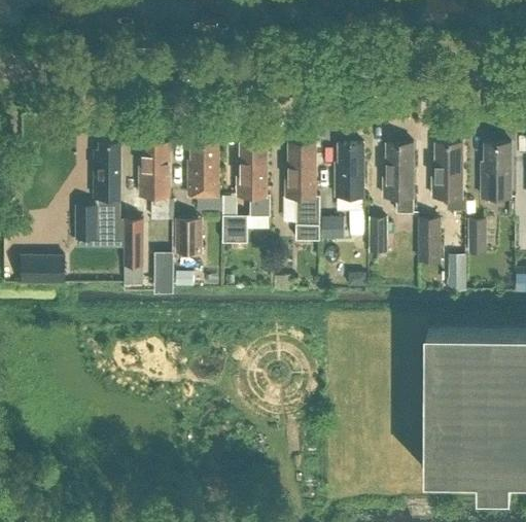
[(76,207),(76,240),(97,240),(97,224),(119,224),(119,207),(117,207),(117,200),(119,200),(120,143),(99,143),(99,151),(94,151),(94,200),(97,200),(97,207),(76,207)]
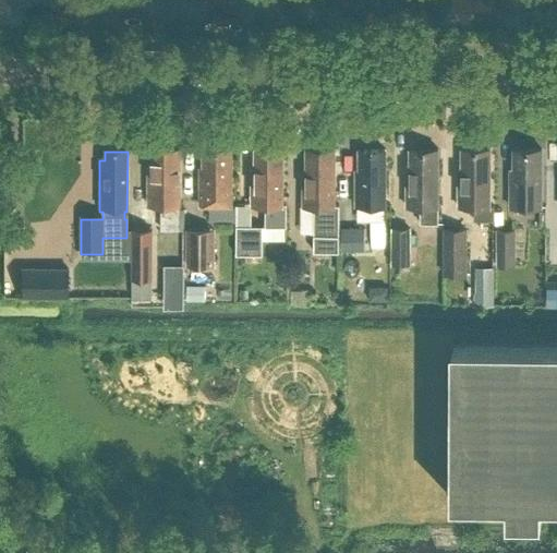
[(162,235),(179,235),(179,153),(150,153),(150,172),(147,172),(147,209),(162,209),(162,235)]
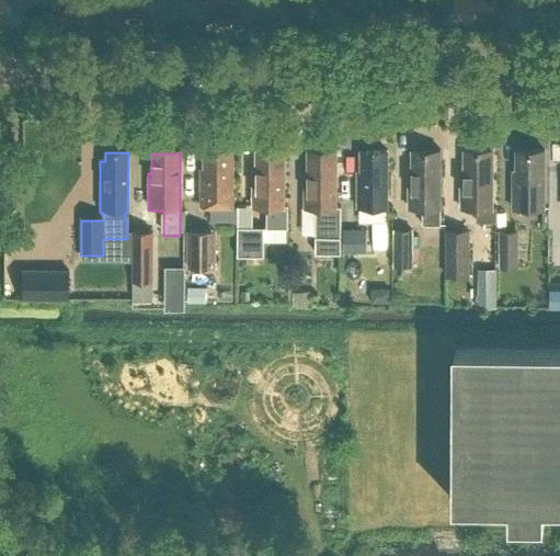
[(200,173),(200,212),(232,212),(232,154),(203,154),(203,174),(200,173)]
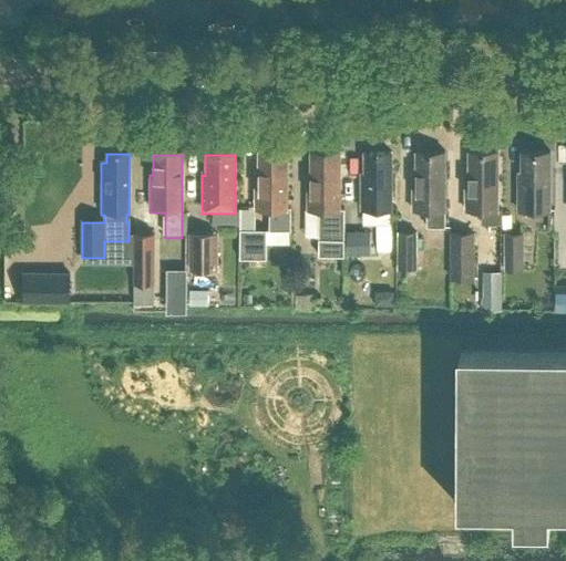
[(255,213),(264,214),(286,214),(287,155),(258,155),(258,176),(255,176),(255,213)]
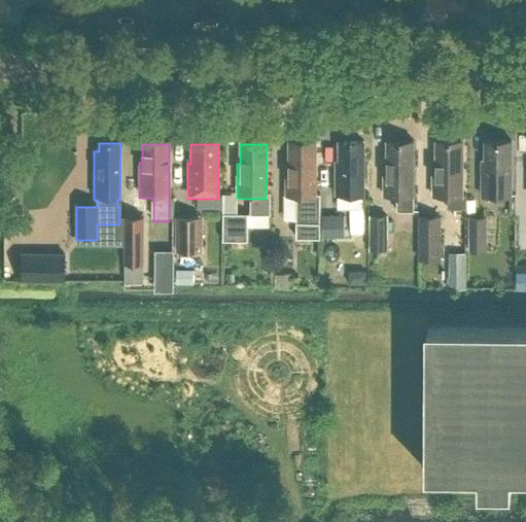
[(285,199),(295,199),(295,241),(319,241),(319,198),(315,198),(315,144),(288,144),(288,164),(285,164),(285,199)]
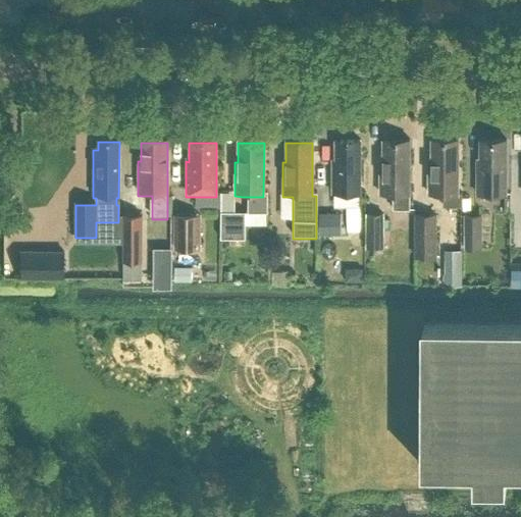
[(382,162),(379,162),(379,197),(394,197),(394,213),(409,213),(409,143),(382,143),(382,162)]
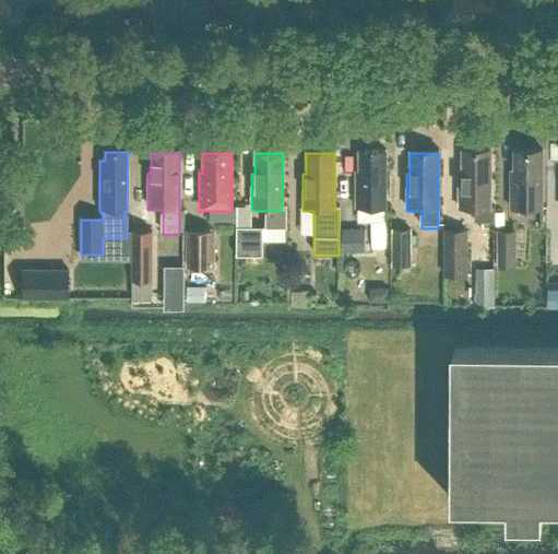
[(358,175),(355,175),(355,210),(386,210),(386,154),(358,154),(358,175)]
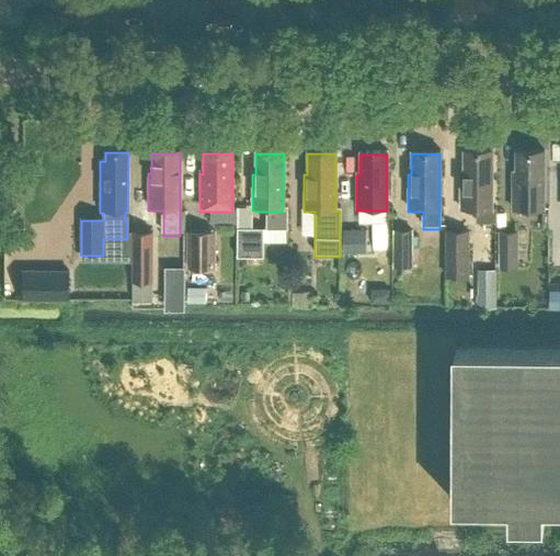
[(477,212),(476,225),(496,225),(496,210),(491,210),(491,155),(464,155),(464,176),(460,176),(460,212),(477,212)]
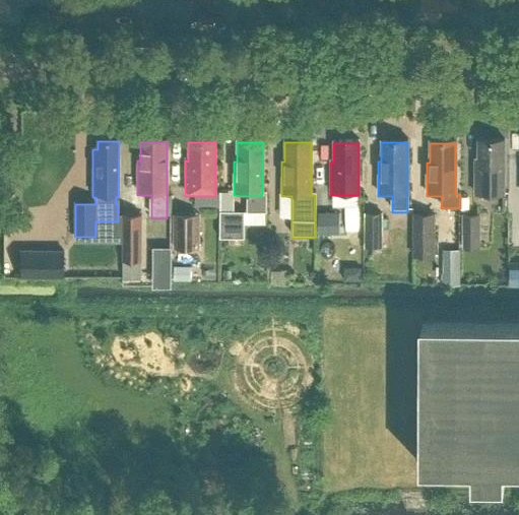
[(474,163),(474,197),(504,197),(504,143),(477,143),(477,163),(474,163)]
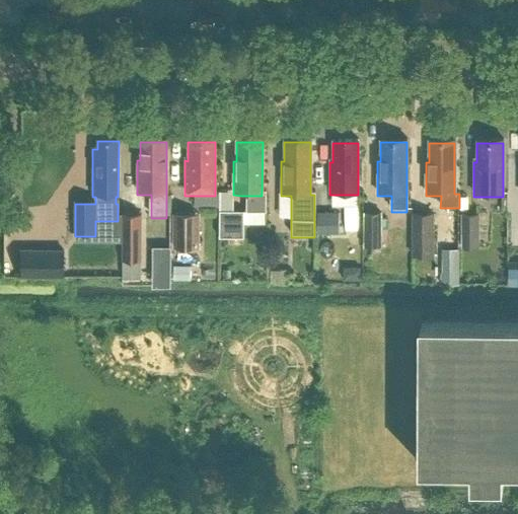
[(220,238),(243,238),(243,211),(220,211),(220,238)]
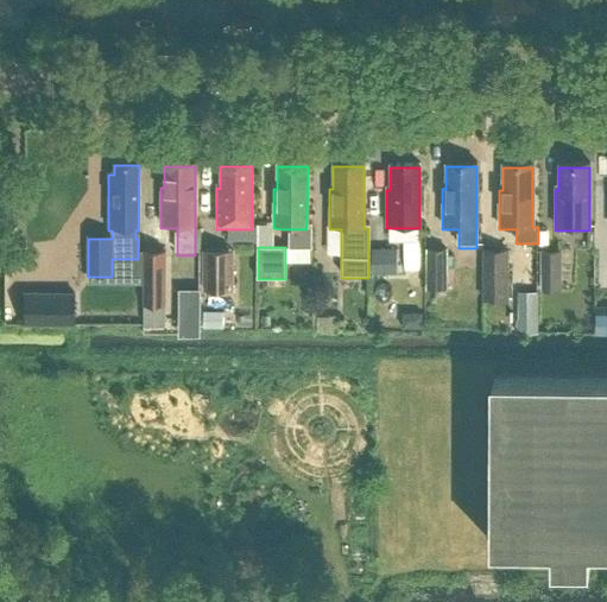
[(207,249),(207,289),(236,290),(236,251),(207,249)]
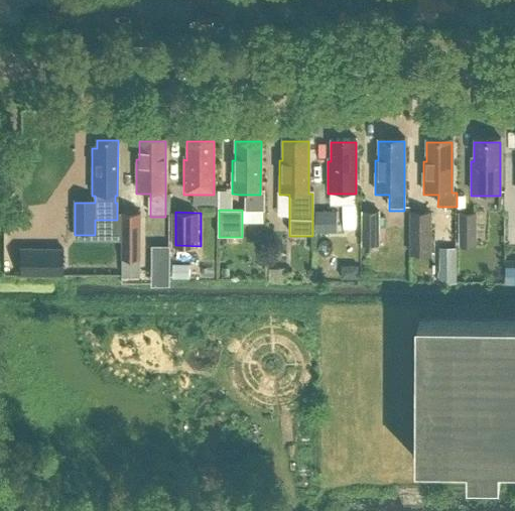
[(122,257),(140,258),(140,215),(122,215),(122,257)]
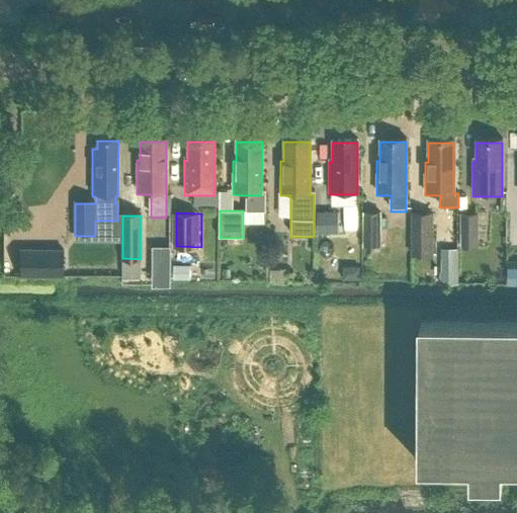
[(432,259),(432,216),(411,216),(410,259),(432,259)]
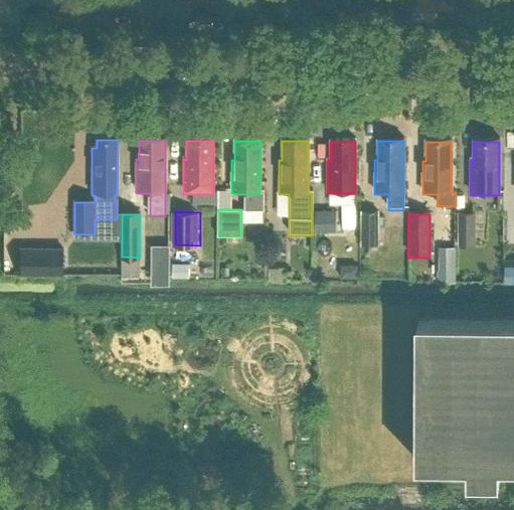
[(476,248),(476,214),(459,214),(460,248),(476,248)]
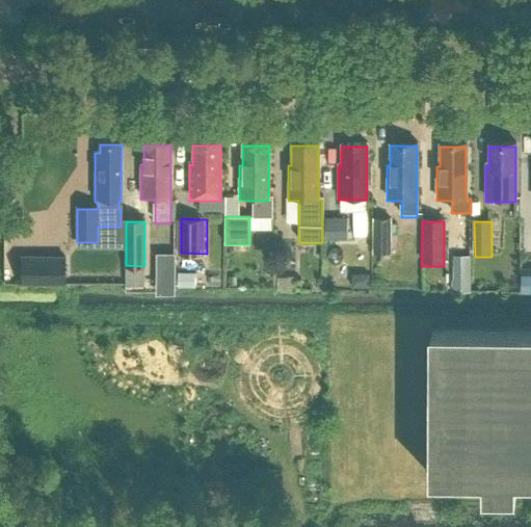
[(375,222),(374,255),(391,256),(392,222),(375,222)]
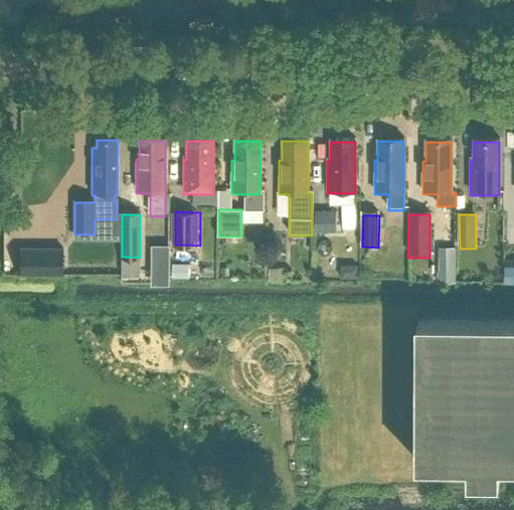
[(18,251),(19,278),(65,278),(65,250),(18,251)]
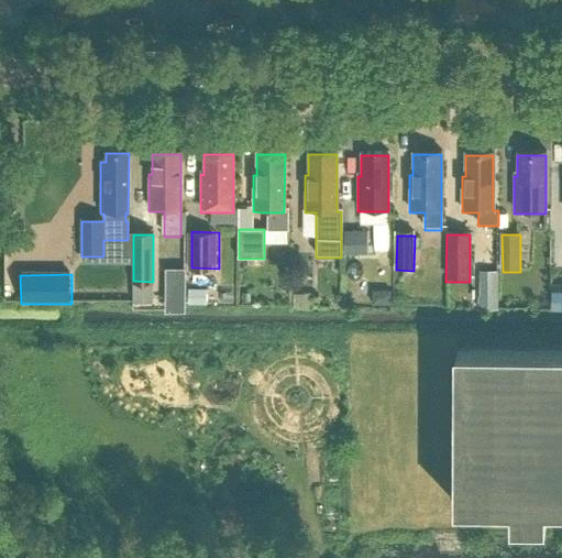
[(478,298),(498,298),(498,274),(480,274),(478,298)]
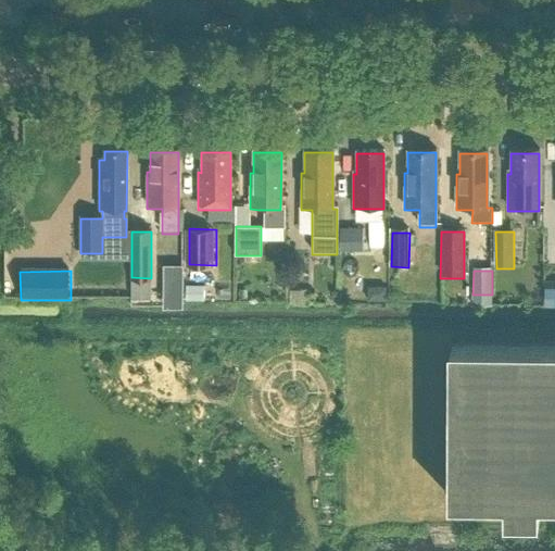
[(3,299),(17,299),(17,283),(3,283),(3,299)]
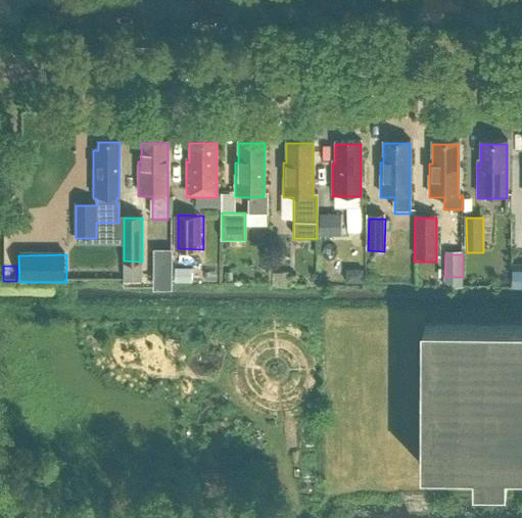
[(191,272),(175,272),(175,285),(191,284),(191,272)]
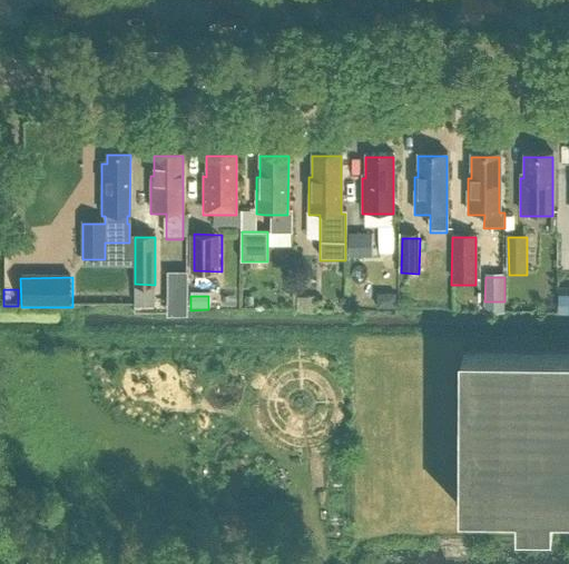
[(504,315),(504,304),(484,304),(484,315),(504,315)]
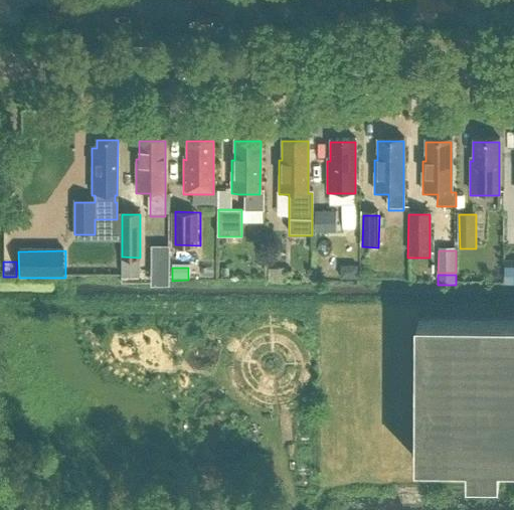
[(513,466),(513,321),(416,322),(415,466),(467,466),(467,482),(499,482),(499,467),(513,466)]
